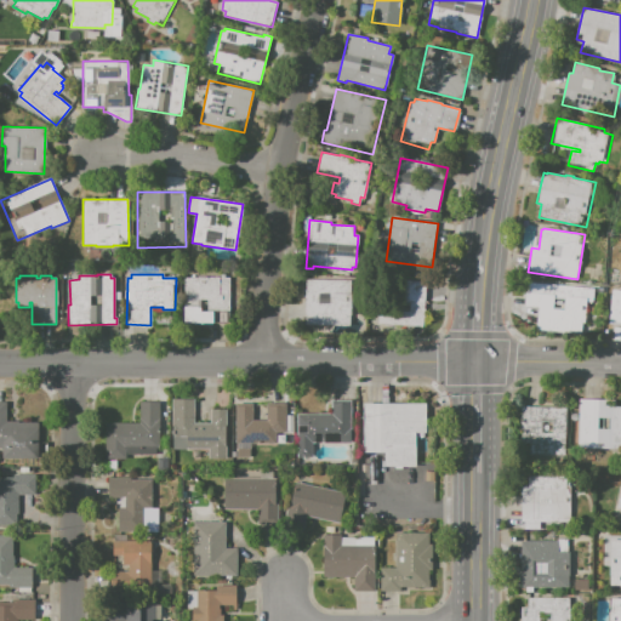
[(184,278),(198,278),(198,277),(218,277),(218,278),(229,278),(229,324),(184,324),(184,307),(186,307),(186,290),(184,290),(184,278)]
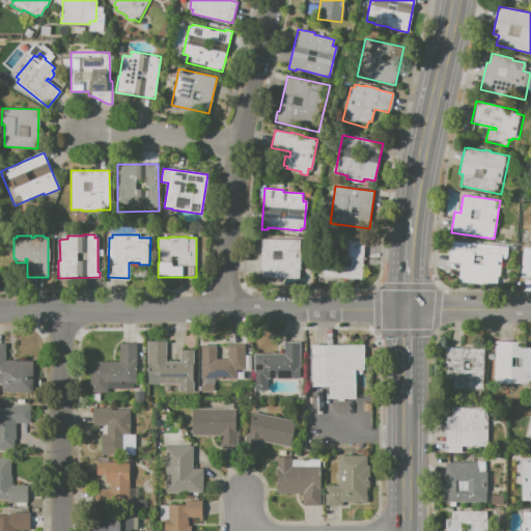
[(261,239),(301,240),(300,278),(261,277),(261,239)]
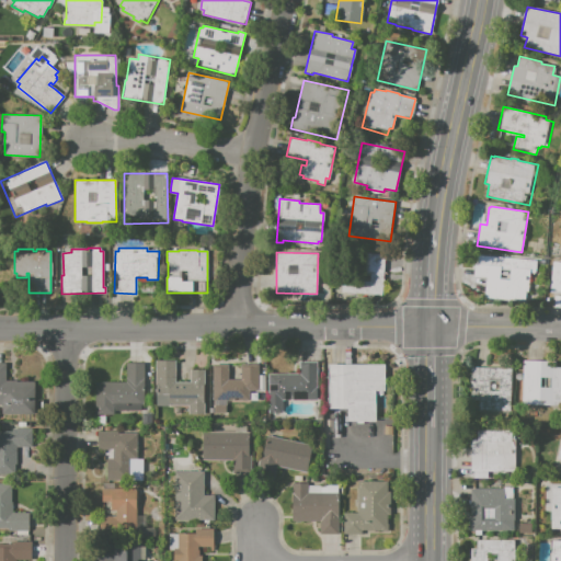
[(341,292),(352,292),(352,294),(381,296),(385,254),(343,252),(341,292)]
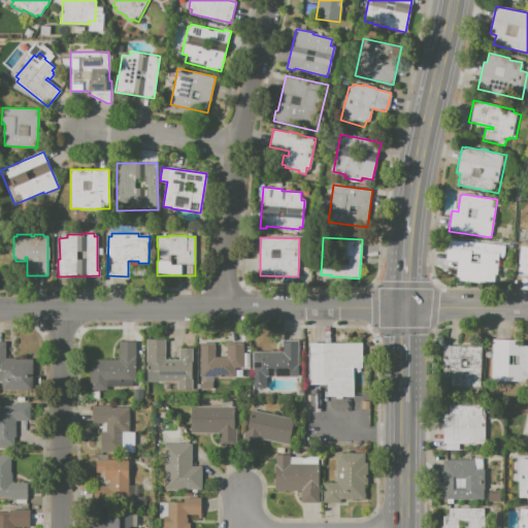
[(519,245),(527,245),(527,237),(527,274),(516,274),(519,245)]
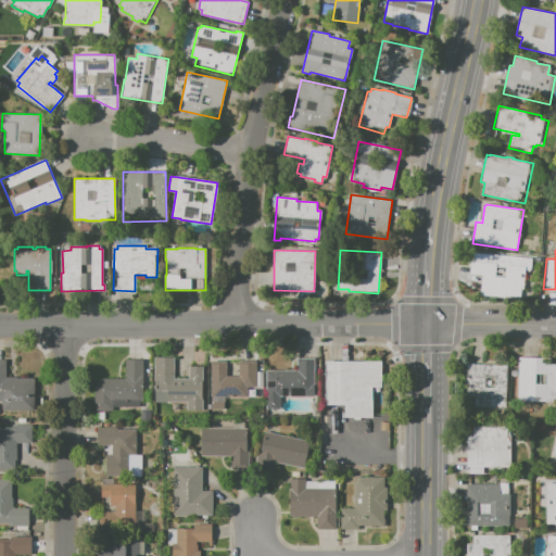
[(471,253),(532,258),(531,270),(526,269),(525,280),(522,280),(520,297),(480,293),(481,276),(469,275),(471,253)]
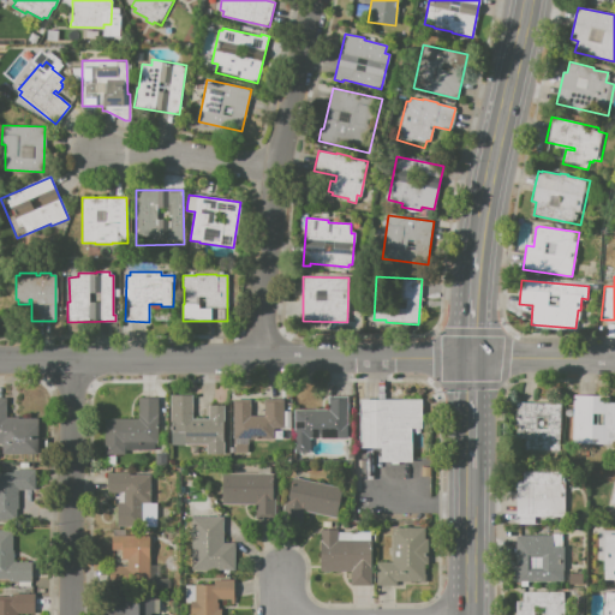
[(171,395),(192,395),(191,419),(208,419),(209,405),(224,405),(222,442),(224,442),(224,454),(207,454),(207,445),(185,445),(185,446),(171,446),(171,422),(169,422),(171,395)]
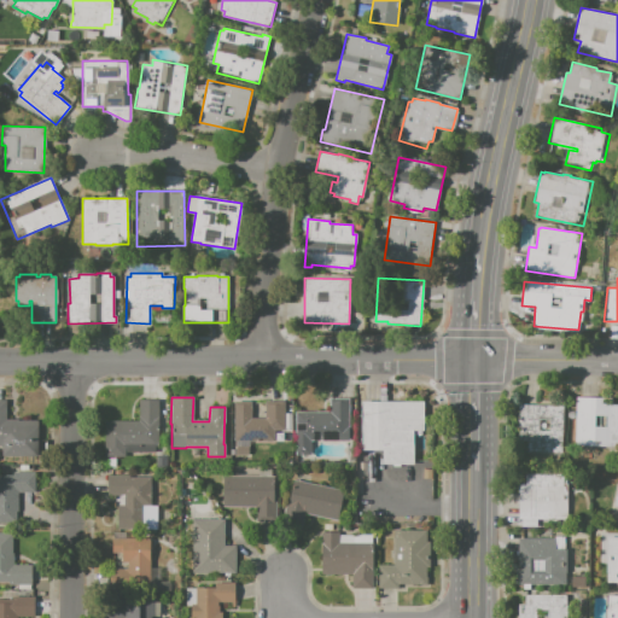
[(576,397),(612,397),(612,404),(617,404),(617,445),(575,445),(576,397)]
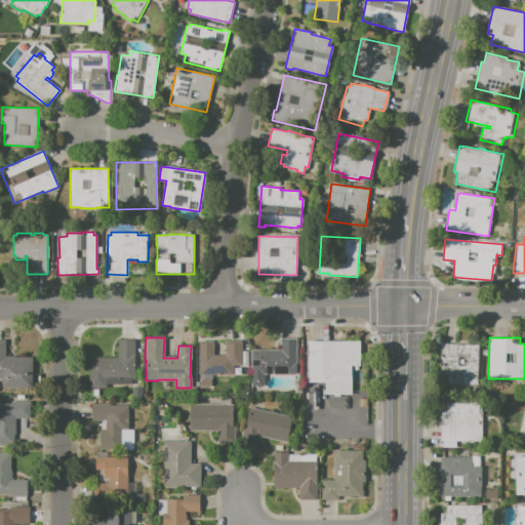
[(0,338),(4,339),(4,356),(32,356),(32,388),(2,388),(2,378),(0,378),(0,338)]
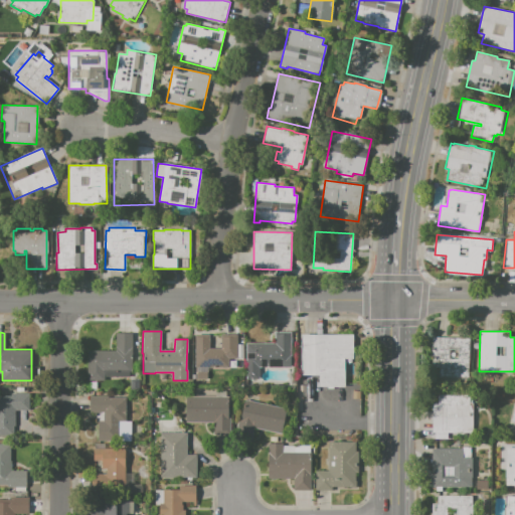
[(246,342),(275,342),(275,332),(292,332),(292,367),(260,367),(260,379),(246,379),(246,342)]
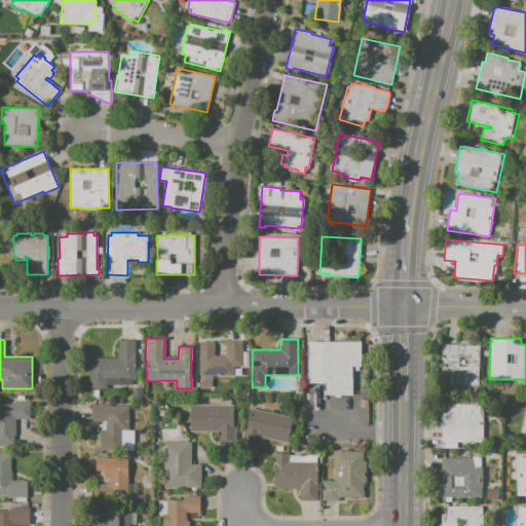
[(118,340),(135,340),(135,379),(132,379),(132,384),(106,384),(106,388),(88,388),(89,359),(118,359),(118,340)]
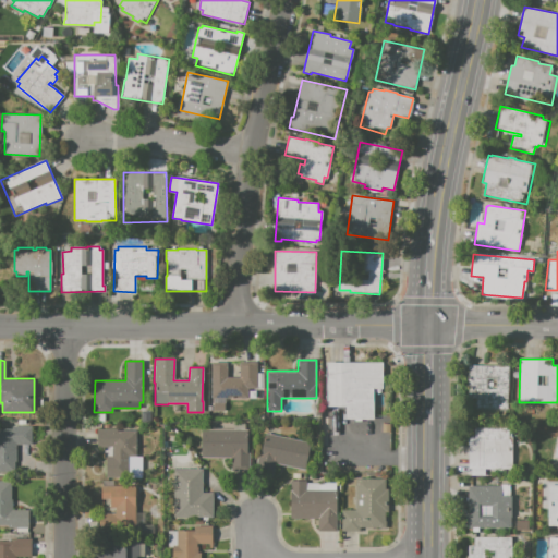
[(211,362),(227,362),(227,377),(239,377),(239,362),(257,362),(257,388),(247,388),(247,398),(211,398),(211,362)]
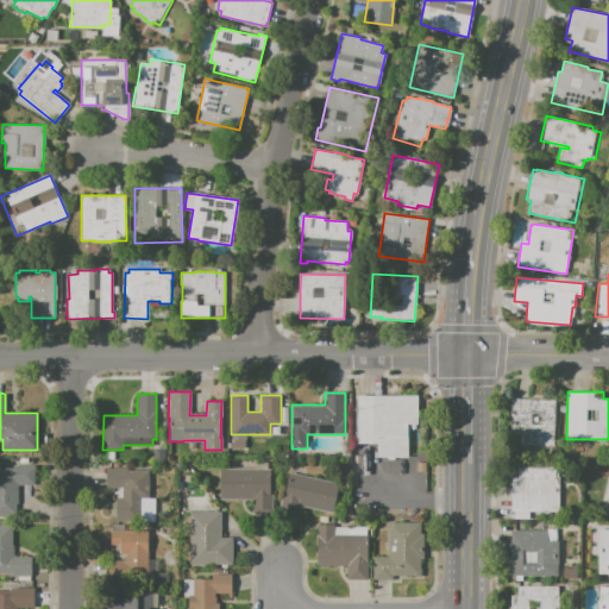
[(419,395),(419,424),(407,424),(407,458),(377,457),(377,444),(370,444),(356,444),(356,395),(419,395)]
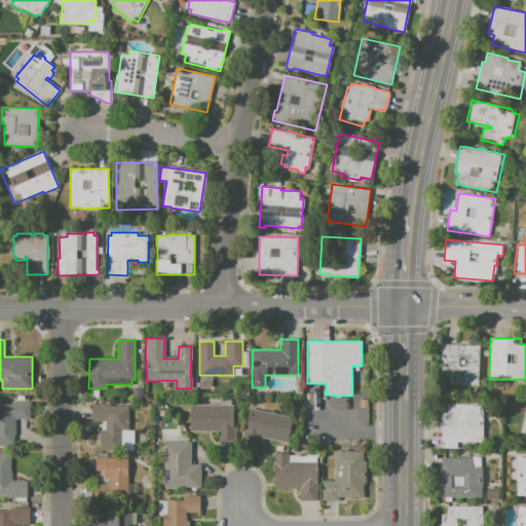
[(441,344),(479,345),(479,387),(448,386),(448,377),(441,377),(441,344)]
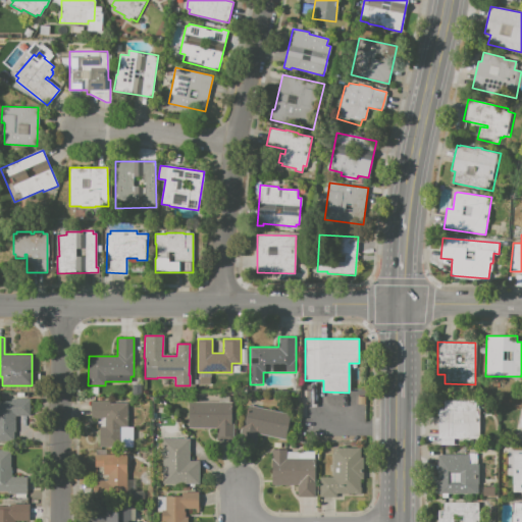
[(133,383),(141,384),(141,397),(132,396),(133,383)]
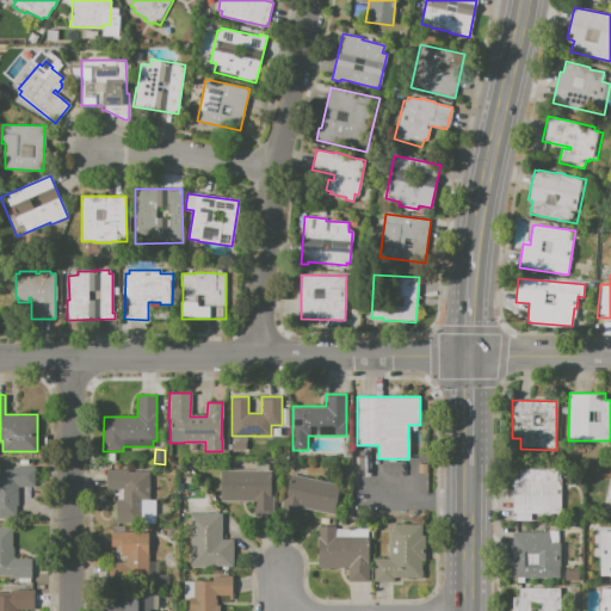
[(0,469),(13,469),(13,467),(35,467),(35,486),(18,486),(18,517),(0,517),(0,469)]
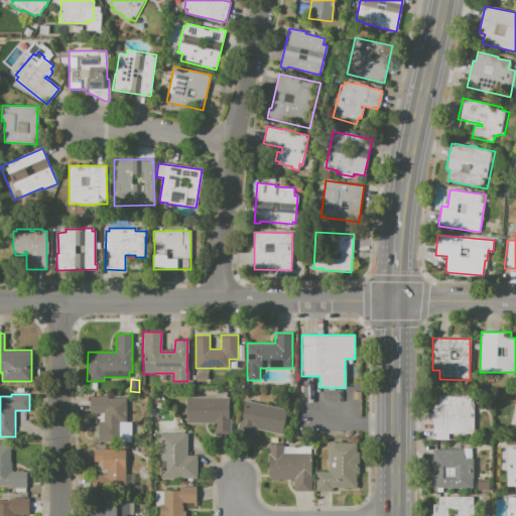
[(432,404),(438,404),(438,395),(474,395),(474,434),(432,433),(432,404)]
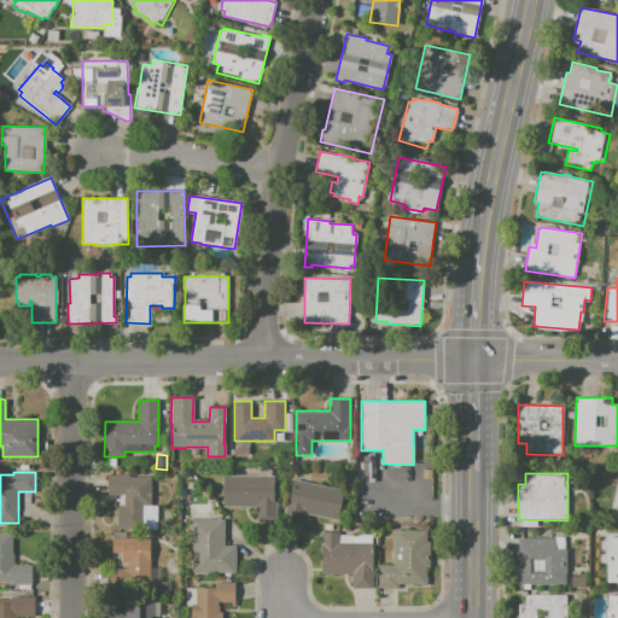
[(108,474),(116,474),(116,476),(129,476),(129,477),(151,478),(151,506),(157,506),(157,529),(123,529),(124,495),(116,495),(106,495),(108,474)]
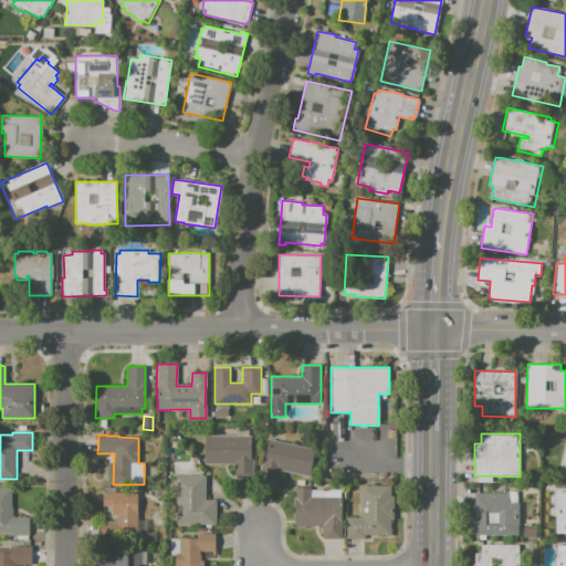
[(203,437),(251,436),(251,460),(253,460),(253,478),(236,478),(234,464),(203,464),(203,437)]
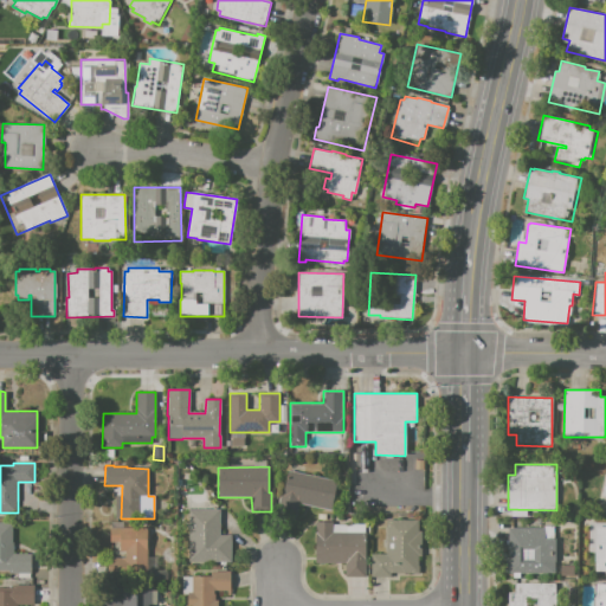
[(278,514),(288,470),(337,482),(331,511),(300,503),(296,517),(278,514)]
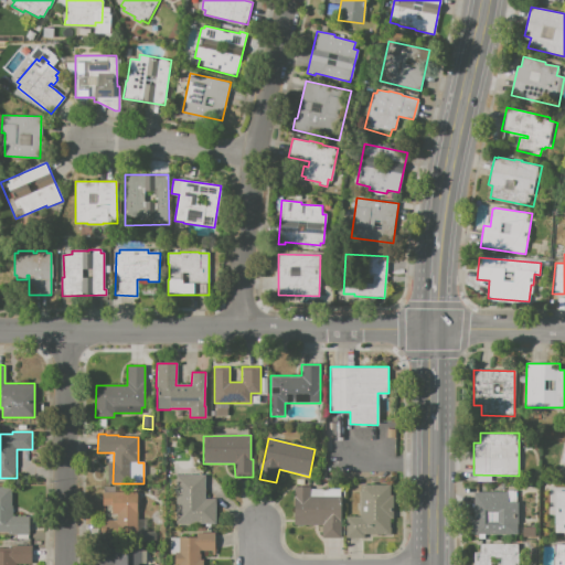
[(176,524),(215,524),(215,499),(205,499),(205,475),(177,475),(176,524)]
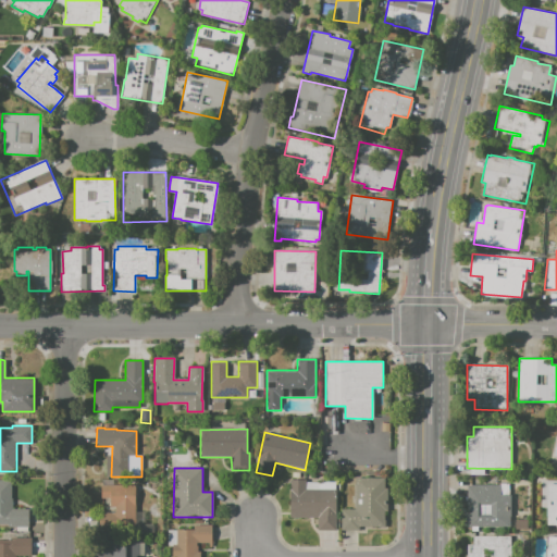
[(355,478),(384,478),(384,489),(387,487),(387,512),(384,512),(384,525),(359,525),(359,530),(342,530),(342,509),(355,509),(355,478)]
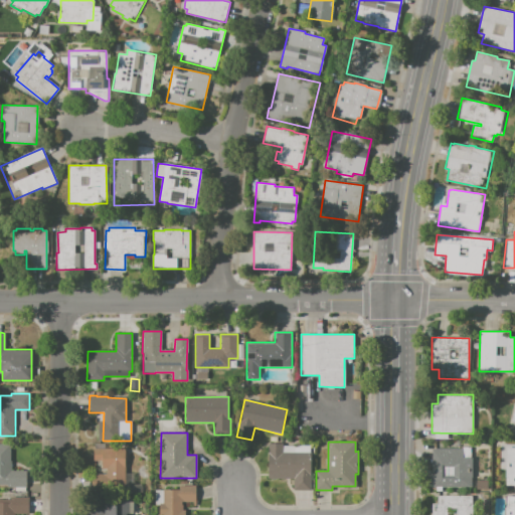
[(0,444),(10,444),(10,471),(28,471),(27,487),(7,487),(7,484),(0,484),(0,444)]
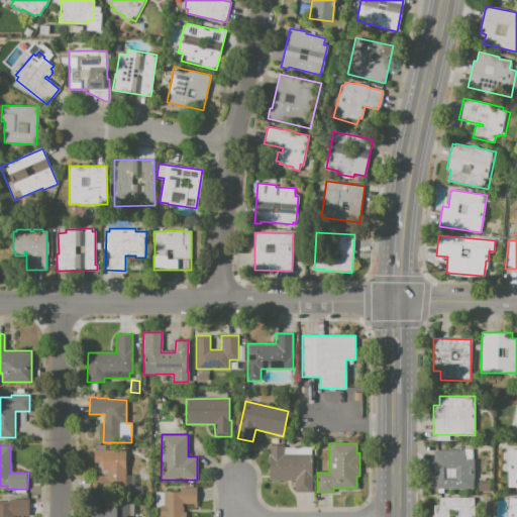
[(270,445),(284,445),(284,453),(312,453),(312,492),(294,492),(294,481),(270,481),(270,445)]
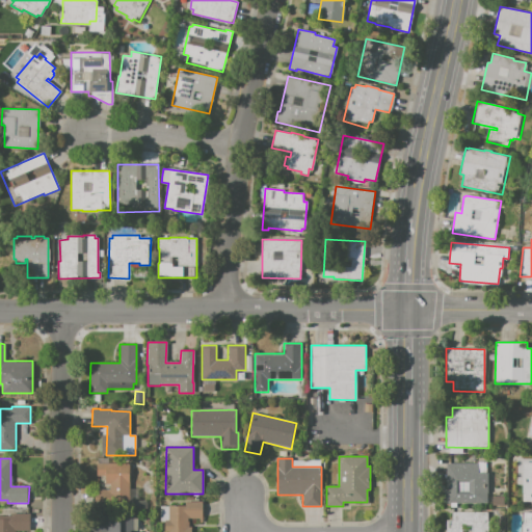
[(523,461),(531,461),(531,501),(523,501),(523,493),(522,493),(523,461)]
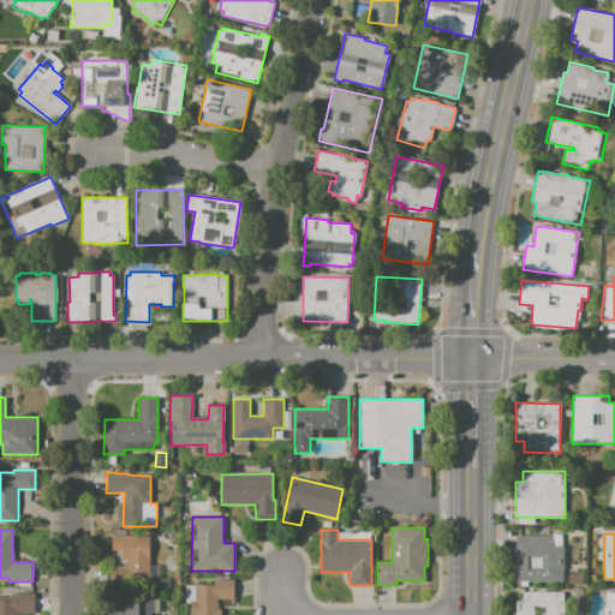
[(112,535),(149,536),(148,586),(105,585),(105,566),(126,566),(126,560),(121,560),(121,550),(112,550),(112,535)]
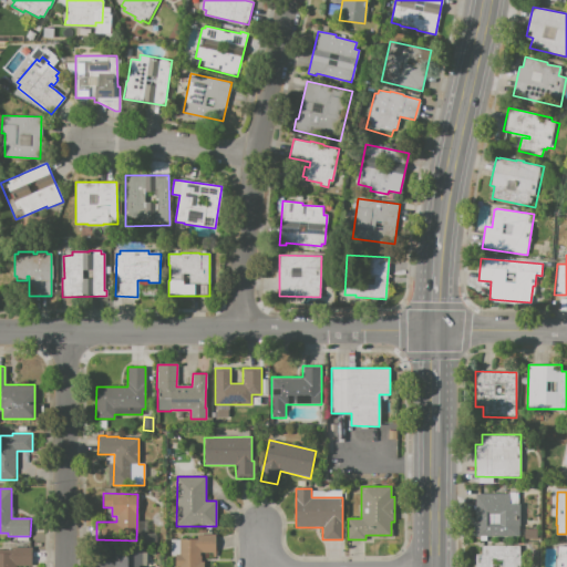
[(476,494),(509,494),(509,504),(519,504),(519,536),(476,536),(476,494)]
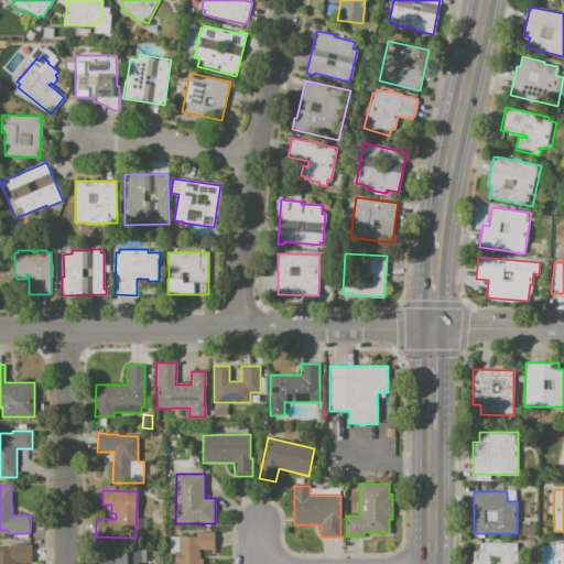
[(179,535),(196,537),(196,532),(215,532),(214,554),(210,554),(210,550),(198,550),(198,552),(199,552),(199,559),(201,559),(203,559),(203,563),(174,563),(175,552),(179,552),(179,535)]
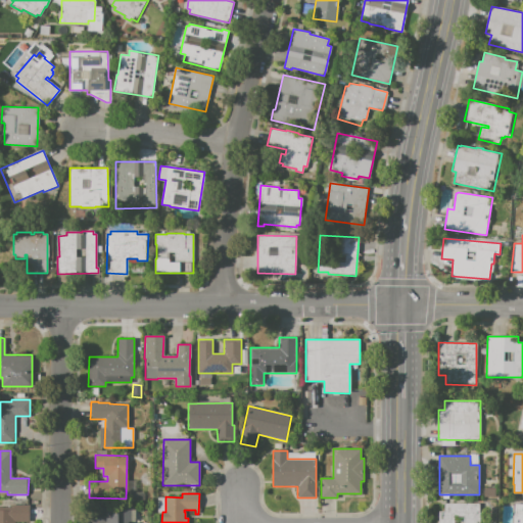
[(438,522),(438,512),(444,512),(444,504),(479,504),(479,522),(438,522)]
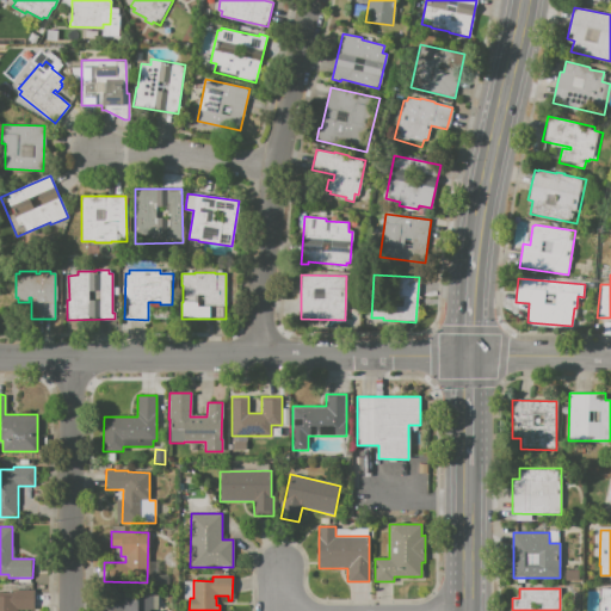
[(599,610),(600,588),(610,588),(610,610),(599,610)]
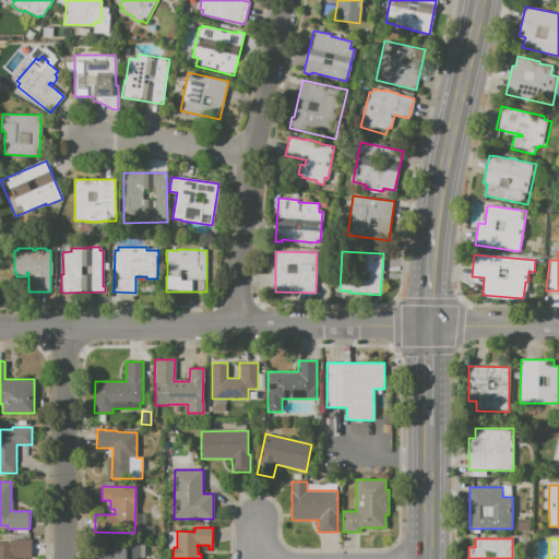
[(10,539),(32,539),(32,558),(15,558),(0,558),(0,542),(10,542),(10,539)]
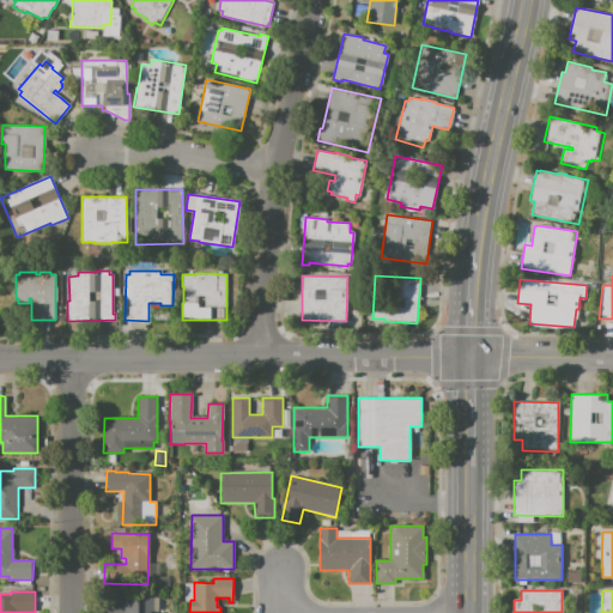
[(108,612),(108,592),(125,592),(125,596),(153,598),(152,611),(150,611),(149,612),(108,612)]
